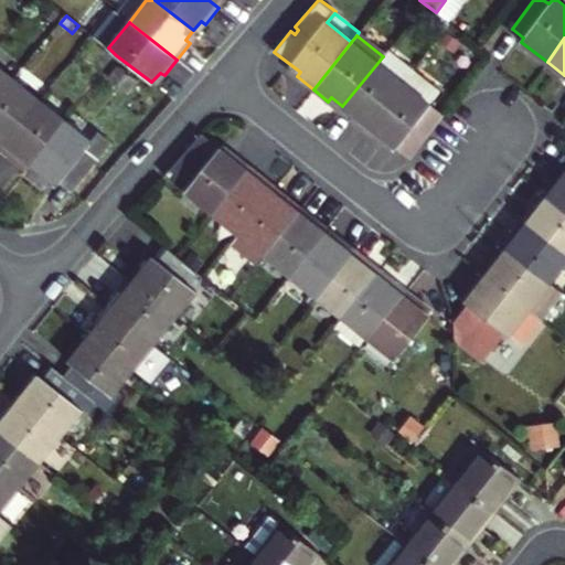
[(388,49),(383,56),(342,106),(351,114),(349,117),(365,131),(415,70),(388,49)]
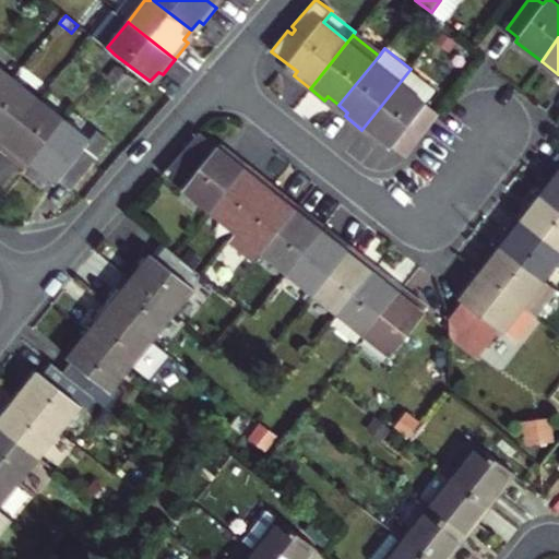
[(116,63),(106,76),(127,92),(137,80),(116,63)]
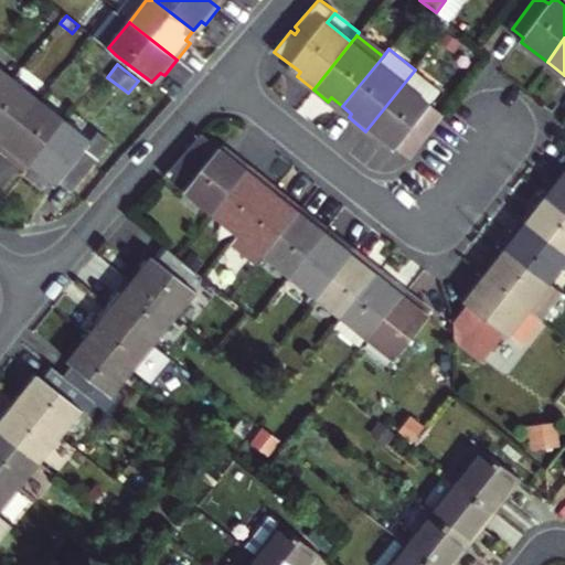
[(0,92),(12,77),(0,67),(0,92)]
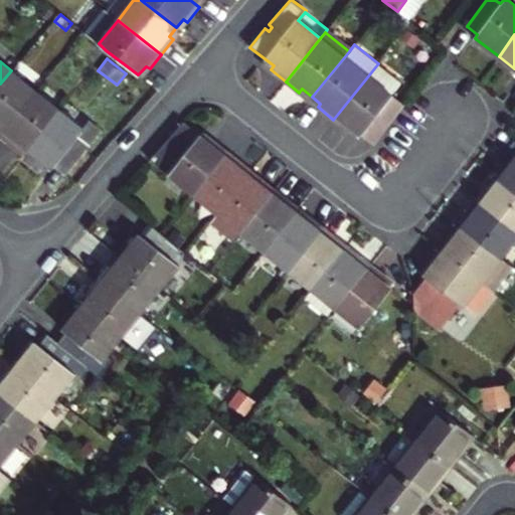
[(378,63),(333,120),(347,131),(350,127),(361,136),(376,117),(387,126),(404,104),(391,95),(401,81),(378,63)]
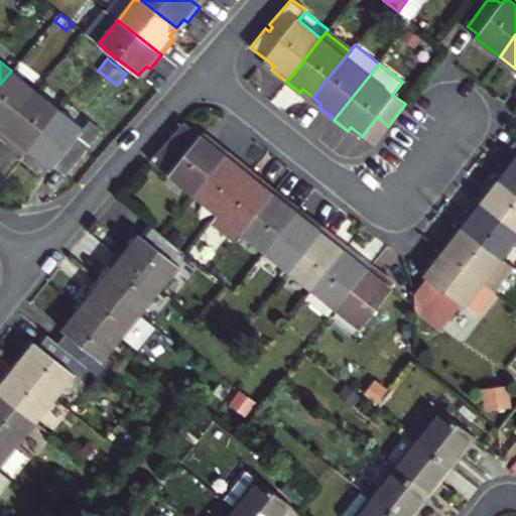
[(0,132),(34,90),(11,71),(0,84),(0,132)]
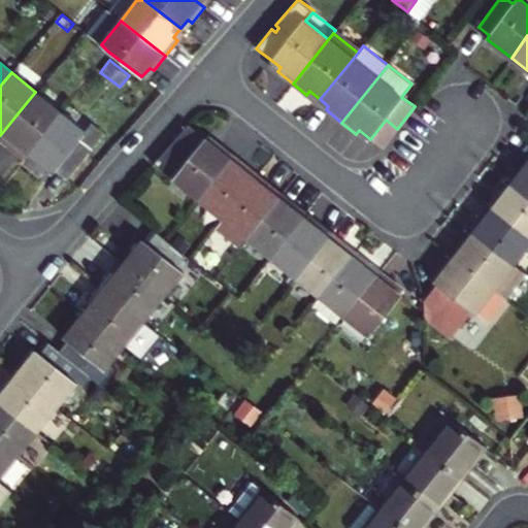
[(27,153),(60,111),(35,92),(0,135),(0,136),(15,149),(18,145),(27,153)]
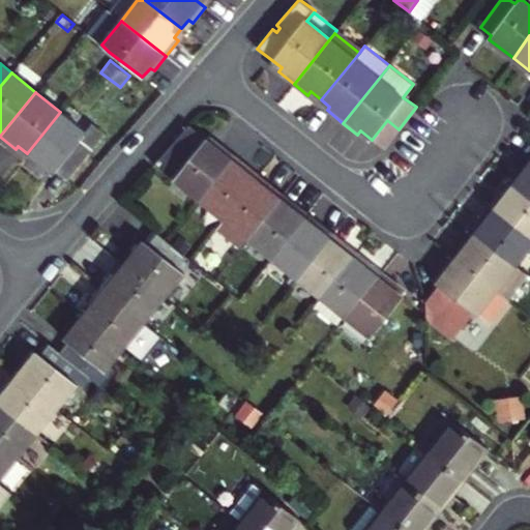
[(70,104),(62,114),(85,131),(91,124),(93,121),(70,104)]
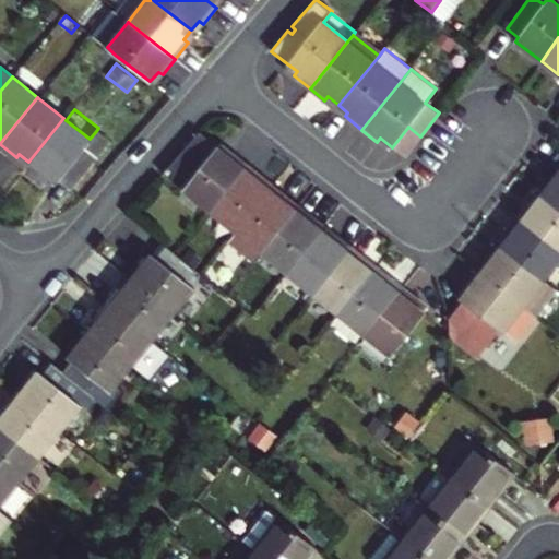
[(90,139),(66,120),(63,118),(28,162),(56,183),(60,180),(71,189),(109,141),(96,131),(90,139)]
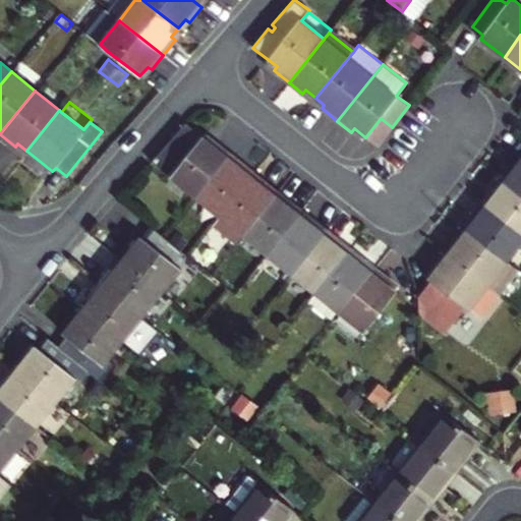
[(392,127),(381,118),(365,137),(378,147),(392,127)]
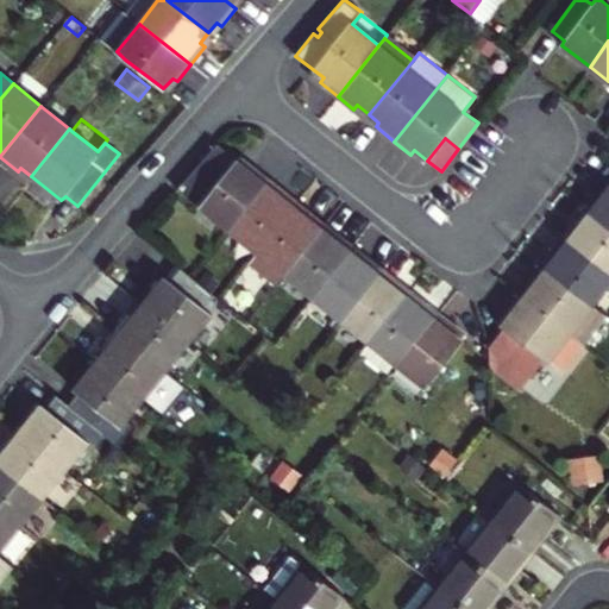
[(177,188),(228,230),(269,179),(251,165),(248,169),(217,143),(177,188)]
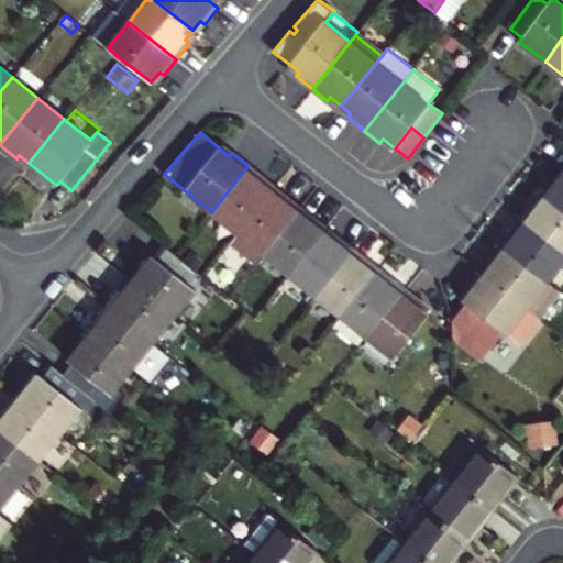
[(236,233),(271,189),(261,181),(264,178),(249,165),(211,212),(236,233)]
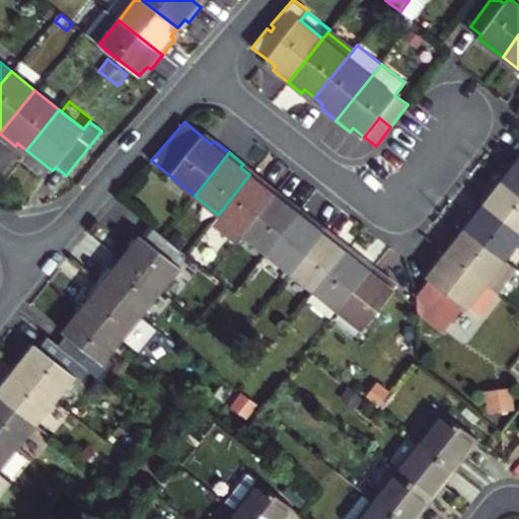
[(518,193),(518,154),(517,153),(505,168),(509,171),(503,180),(518,193)]
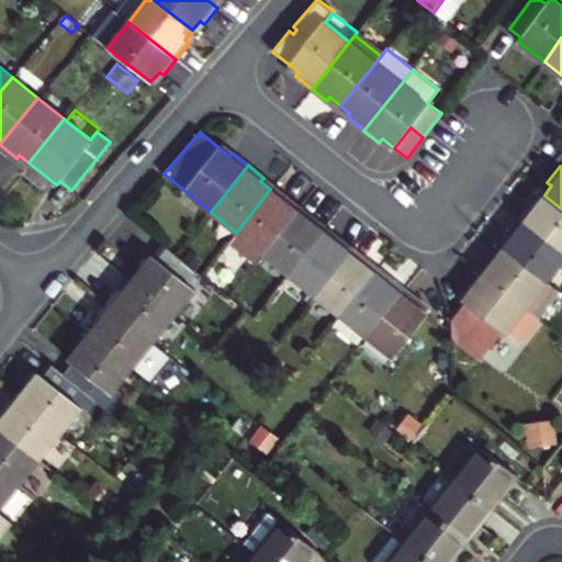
[(255,261),(261,253),(299,205),(283,193),(280,197),(270,189),(236,233),(229,240),(255,261)]
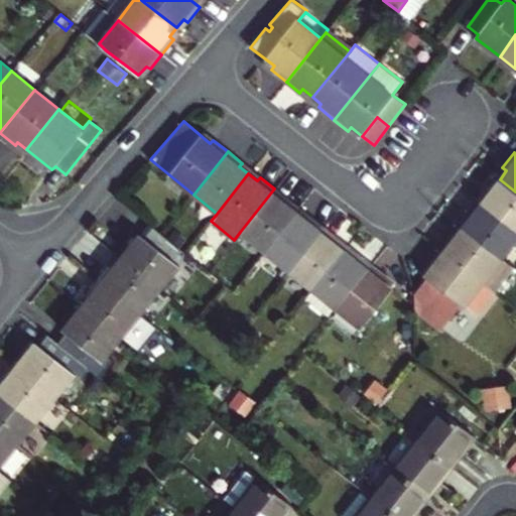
[(515,191),(500,179),(492,188),(489,185),(477,201),(515,231),(515,191)]
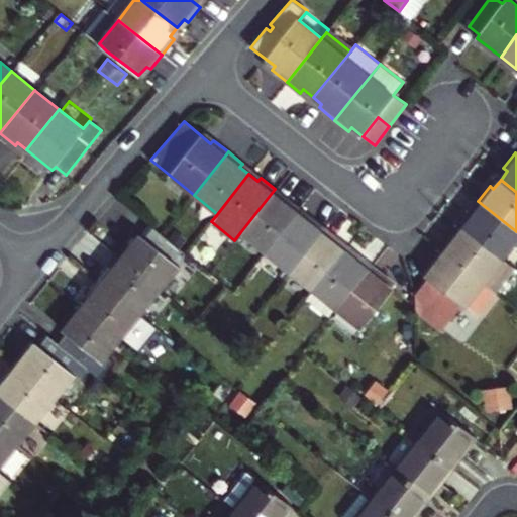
[(240,232),(264,251),(296,211),(287,204),(290,201),(275,189),(240,232)]
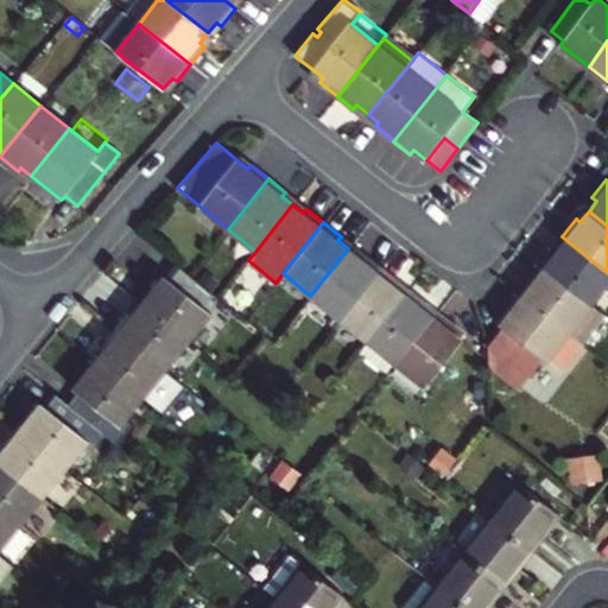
[(593,305),(607,284),(607,272),(562,236),(548,254),(552,258),(545,267),(593,305)]
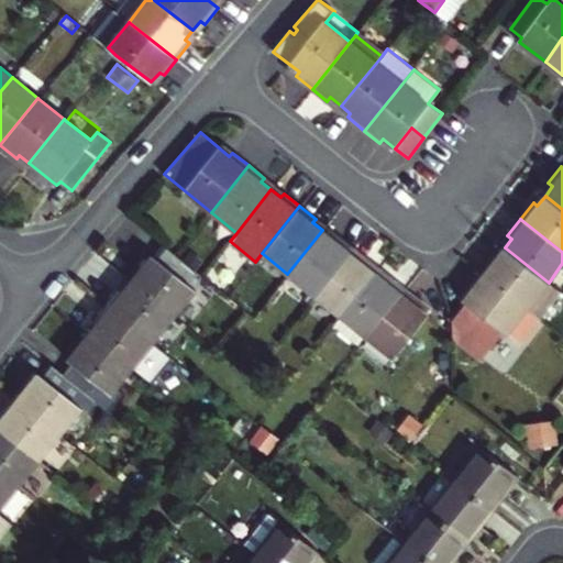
[(313,296),(352,247),(335,234),(332,239),(322,230),(287,274),(313,296)]
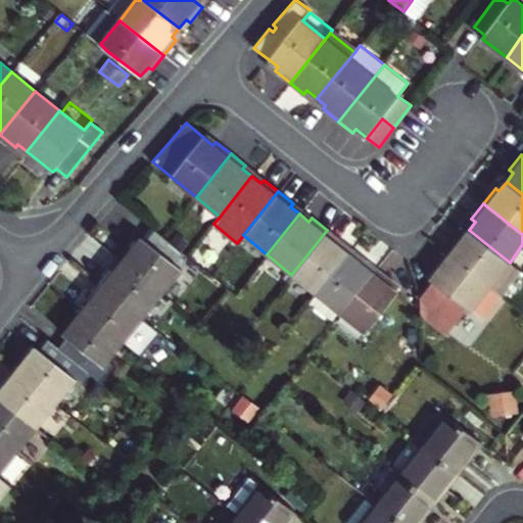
[(141,237),(122,262),(162,293),(182,270),(177,265),(184,254),(163,237),(153,229),(145,240),(141,237)]
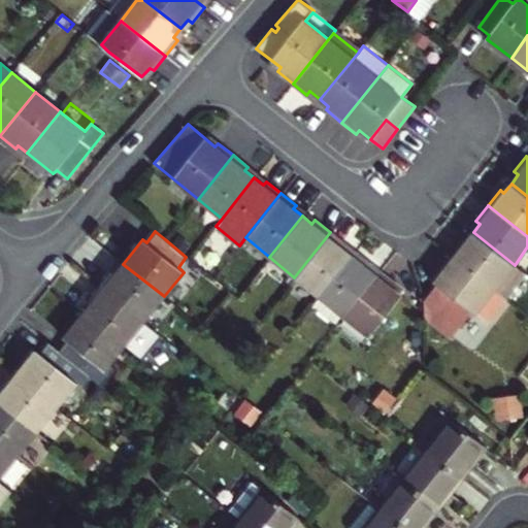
[(294,277),(318,296),(351,256),(341,248),(344,244),(330,232),(294,277)]
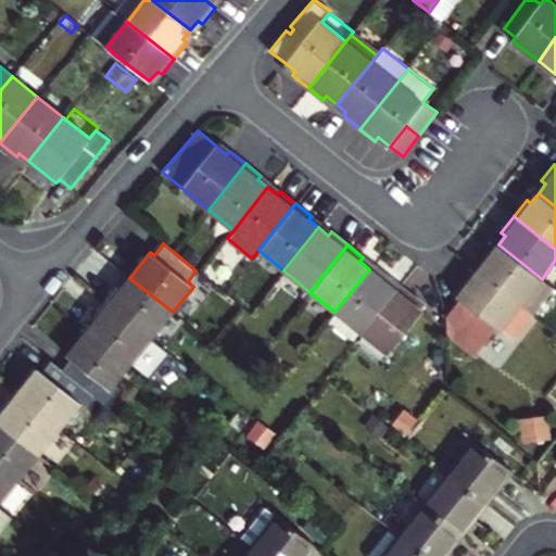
[(474,267),(521,304),(533,313),(553,288),(542,279),(498,244),(490,254),(485,251),(474,267)]
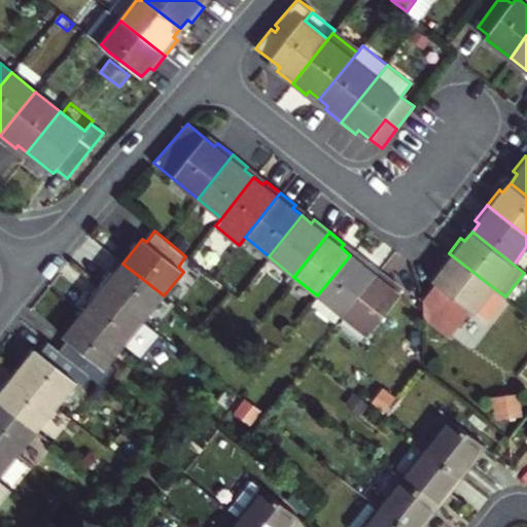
[(475,314),(494,288),(449,253),(436,268),(442,271),(432,282),(434,284),(422,300),(433,308),(457,327),(470,312),(475,314)]
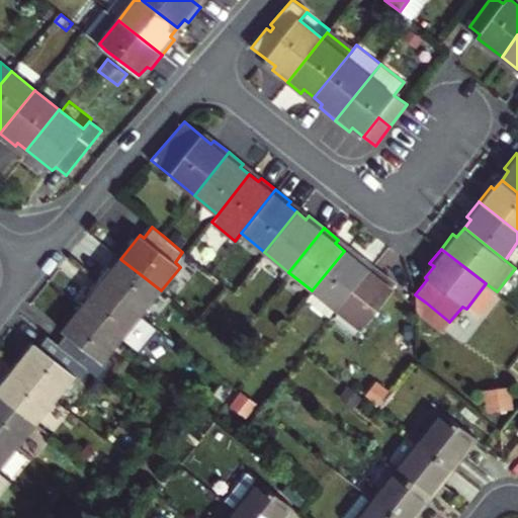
[(336,311),(371,266),(356,254),(353,257),(344,251),(312,290),(304,299),(326,318),(333,309),(336,311)]
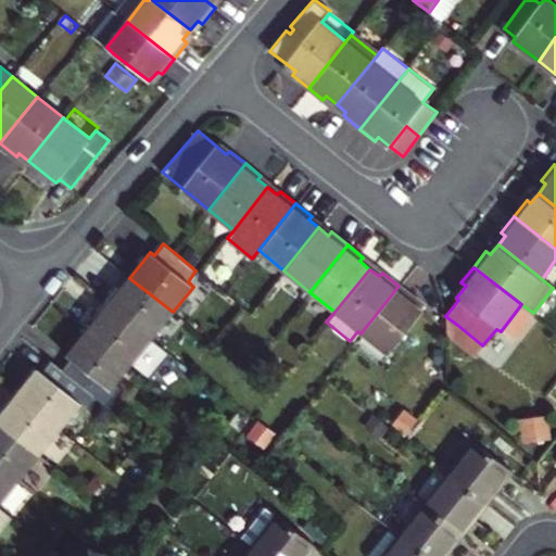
[(118,285),(105,301),(152,338),(173,312),(129,278),(122,288),(118,285)]
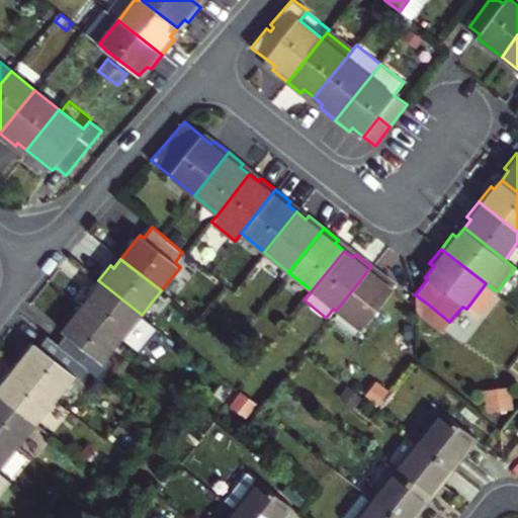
[(371,266),(336,311),(361,331),(394,291),(383,282),(385,278),(371,266)]
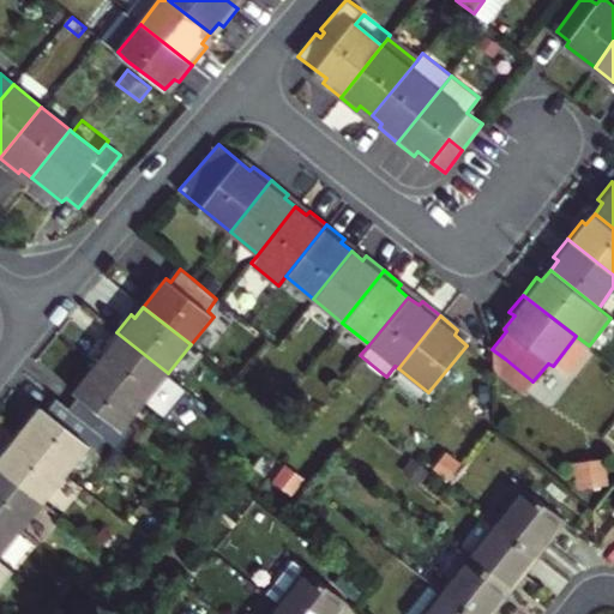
[(168,373),(116,332),(102,350),(107,353),(97,365),(144,402),(164,419),(187,390),(168,373)]
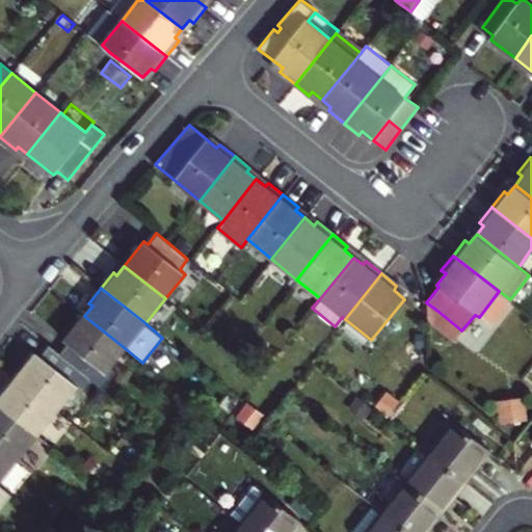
[(437,311),(428,323),(452,343),(461,330),(437,311)]
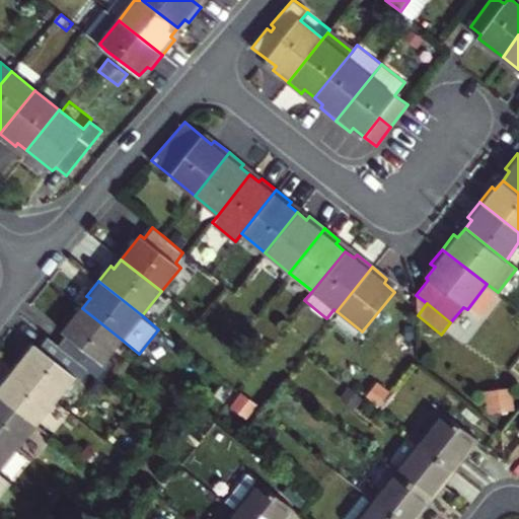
[(102,364),(122,340),(82,308),(63,332),(67,335),(59,345),(88,369),(96,360),(102,364)]
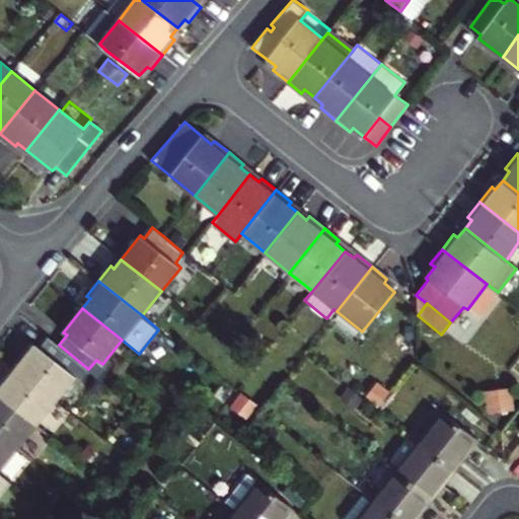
[(88,369),(59,345),(48,337),(40,347),(35,344),(15,369),(56,400),(75,377),(79,381),(88,369)]
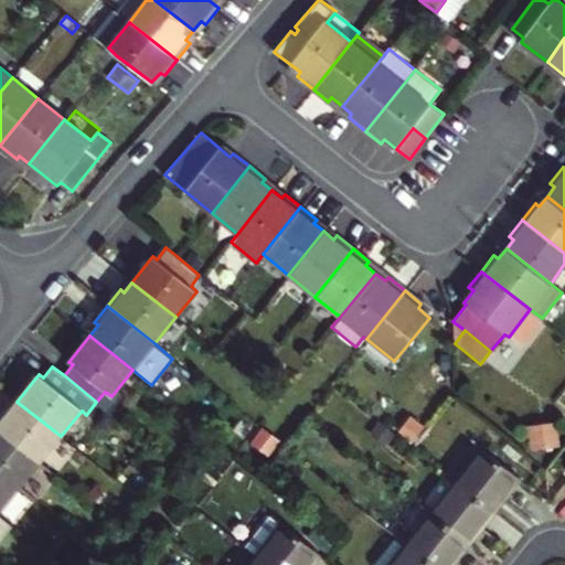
[(61,436),(17,402),(10,411),(7,408),(0,415),(0,429),(40,462),(61,436)]
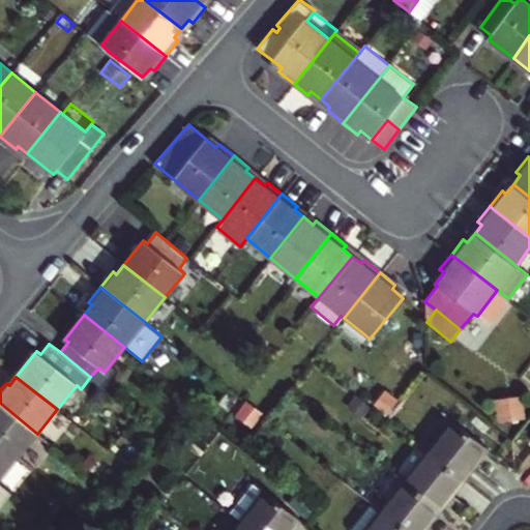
[(0,444),(18,459),(37,434),(0,403),(0,444)]
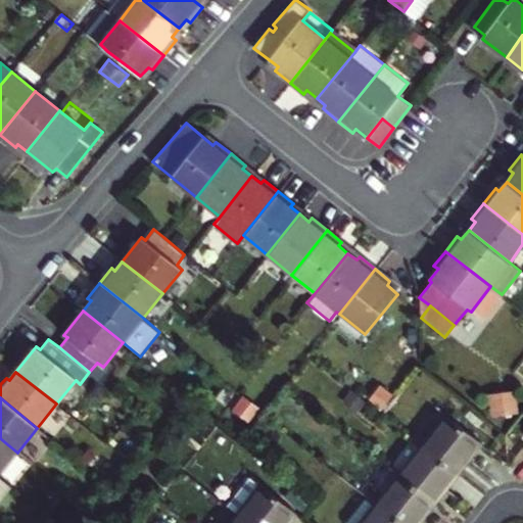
[(447,415),(423,446),(457,474),(481,441),(447,415)]
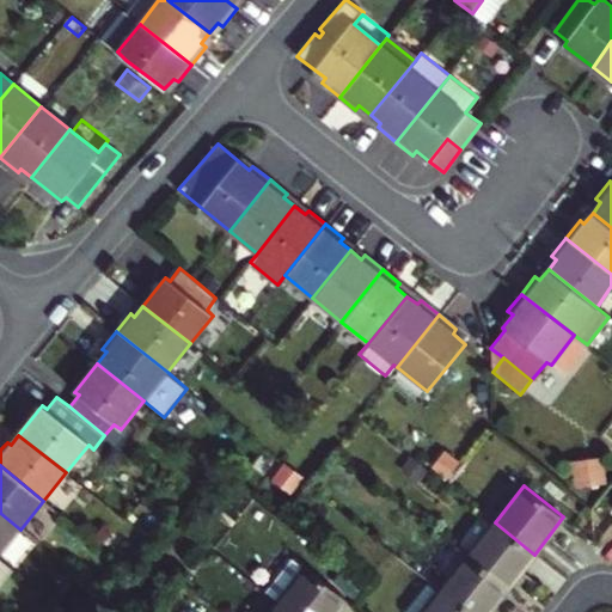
[(0,555),(20,530),(0,513),(0,555)]
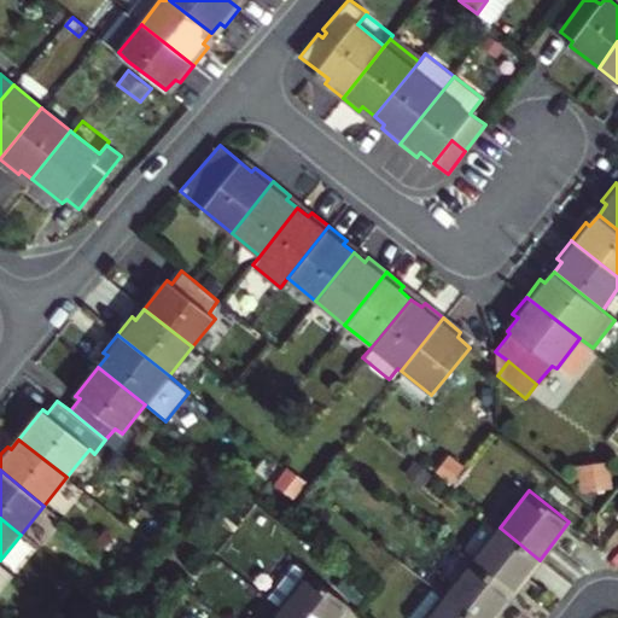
[(472,561),(512,593),(540,560),(500,528),(472,561)]
